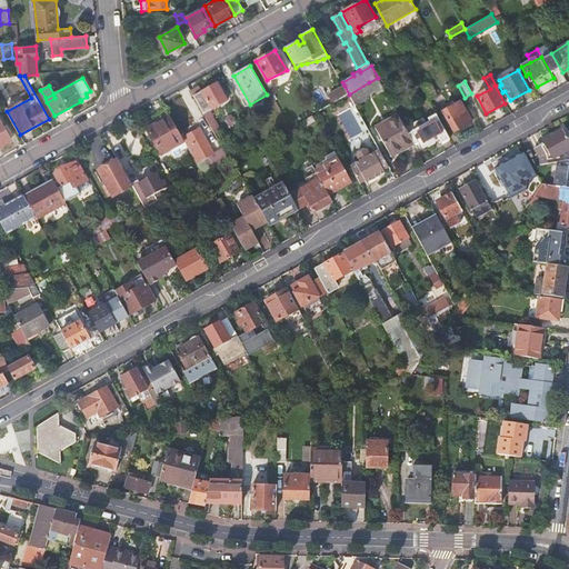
[(369,82),(349,95),(355,106),(367,99),(365,96),(373,90),(369,82)]
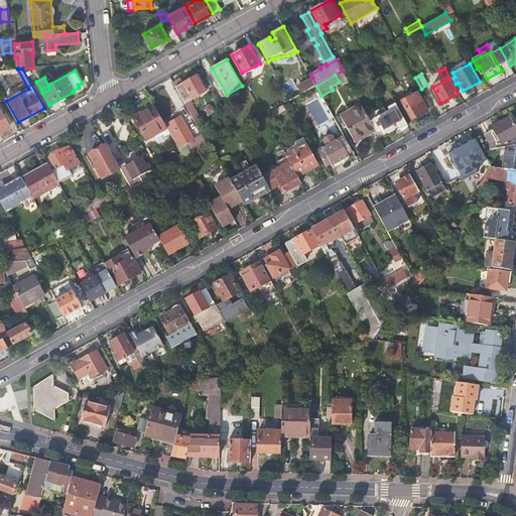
[(181,80),(173,84),(194,120),(199,117),(190,101),(207,91),(198,76),(183,84),(181,80)]
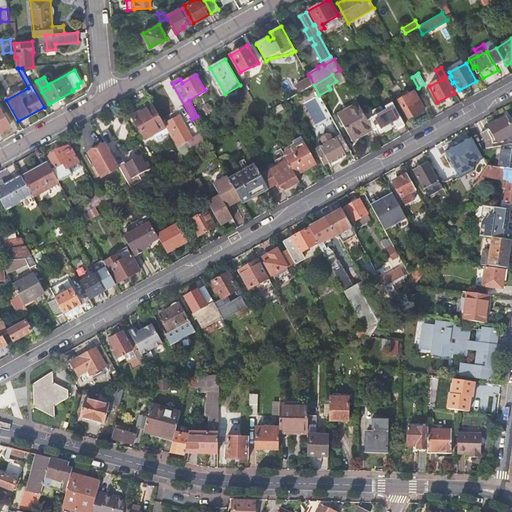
[(295,85),(299,93),(314,85),(310,77),(295,85)]
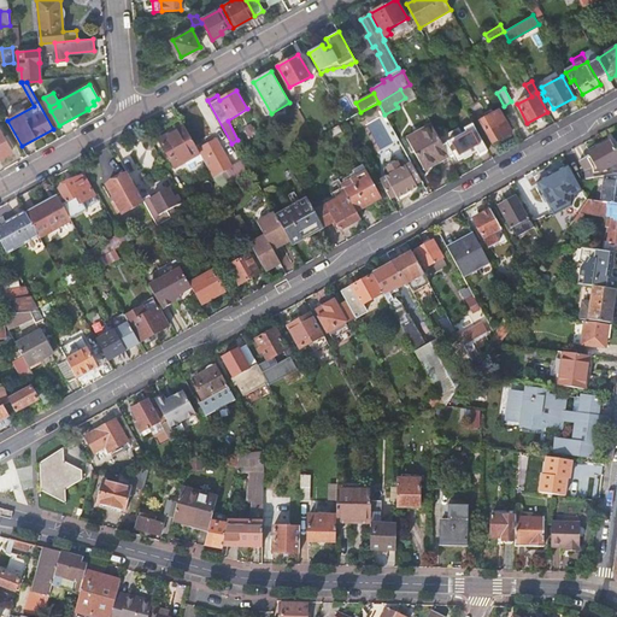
[(499,111),(480,121),(492,144),(511,133),(499,111)]
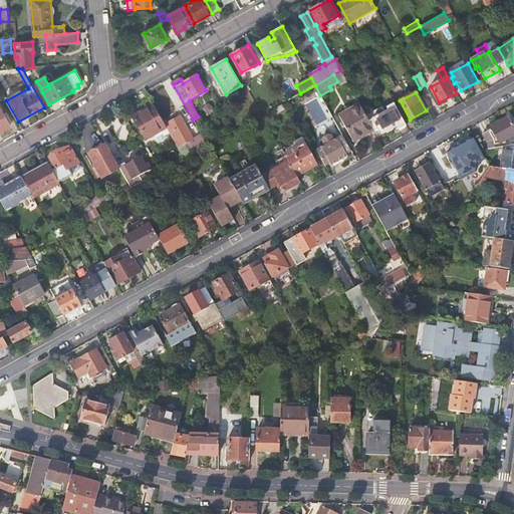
[(165,124),(151,99),(139,106),(141,110),(133,115),(146,140),(167,129),(165,124)]
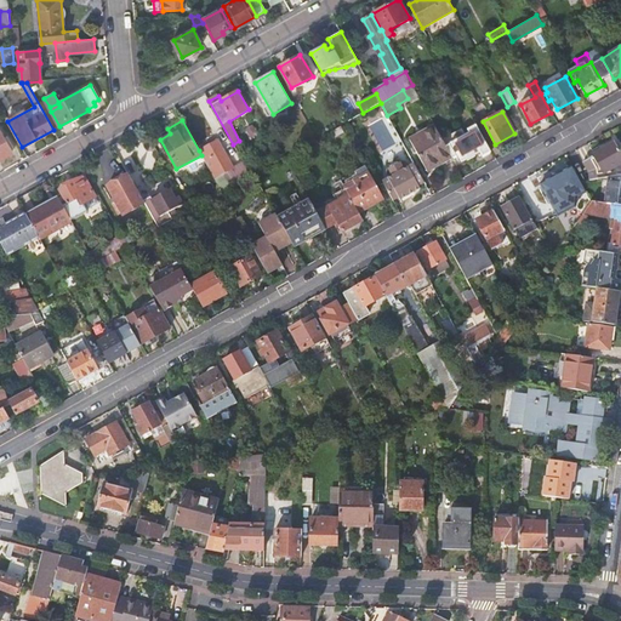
[(443,140),(436,126),(410,140),(427,171),(453,157),(446,147),(443,140)]
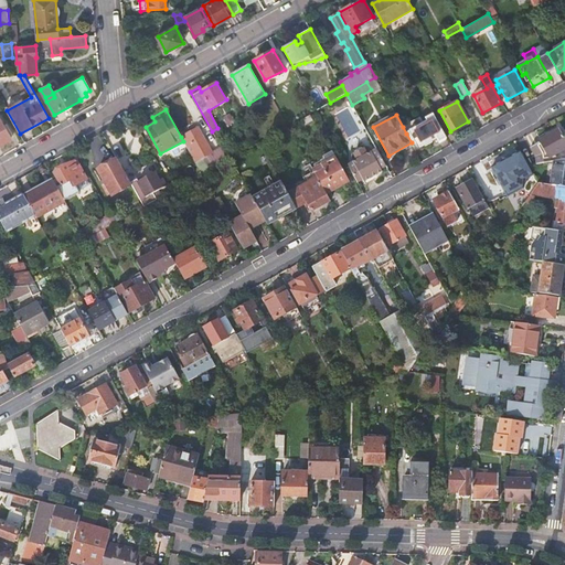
[(403,127),(406,134),(411,130),(424,123),(420,117),(403,127)]
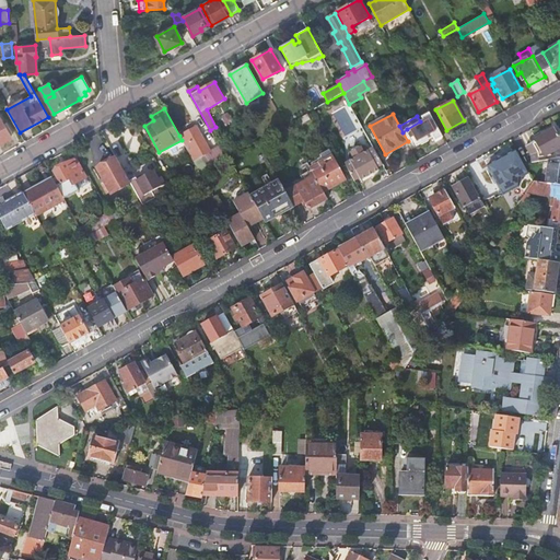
[(0,143),(11,137),(0,117),(0,143)]
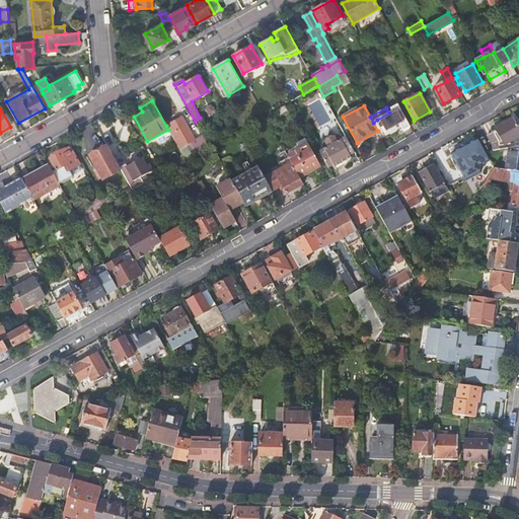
[(382,129),(386,136),(400,127),(403,131),(411,127),(403,114),(395,118),(392,112),(389,113),(377,120),(373,123),(378,131),(378,132),(382,129)]
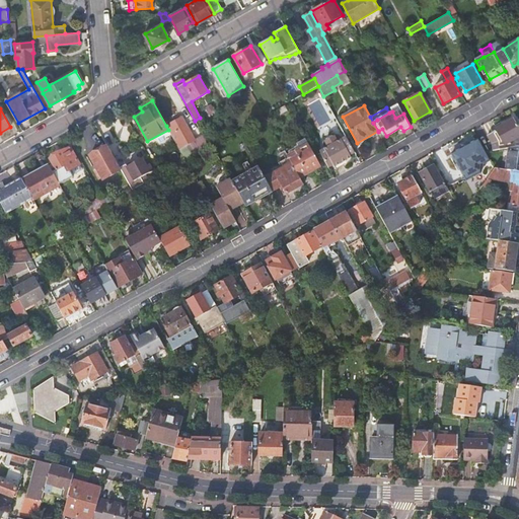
[(496,129),(505,144),(514,139),(517,143),(518,141),(518,119),(518,117),(496,129)]
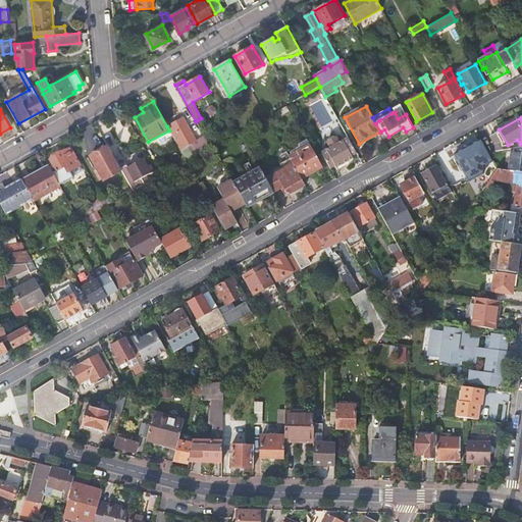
[(169,131),(176,143),(177,142),(181,149),(195,142),(181,118),(167,126),(169,131)]
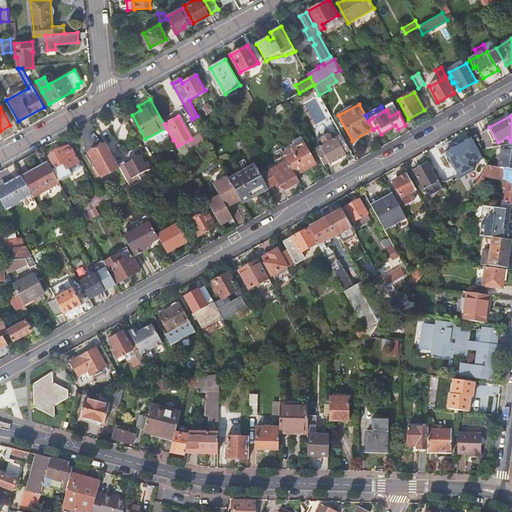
[(323,145),(320,147),(328,162),(330,164),(344,157),(346,156),(345,154),(350,151),(341,135),(333,139),(330,134),(328,133),(326,133),(324,133),(323,134),(322,135),(321,137),(321,139),(320,140),(323,145)]
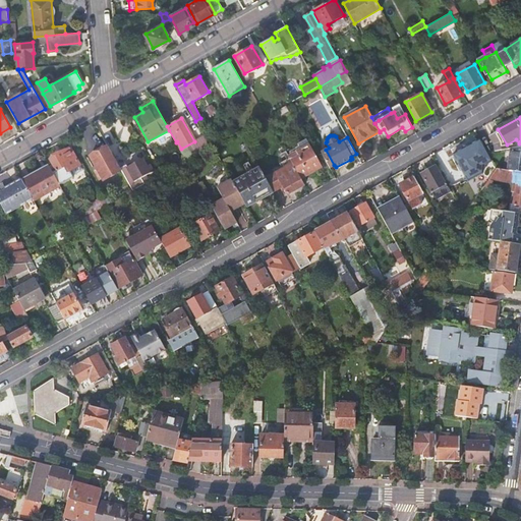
[(487,135),(480,138),(486,151),(495,149),(487,135)]
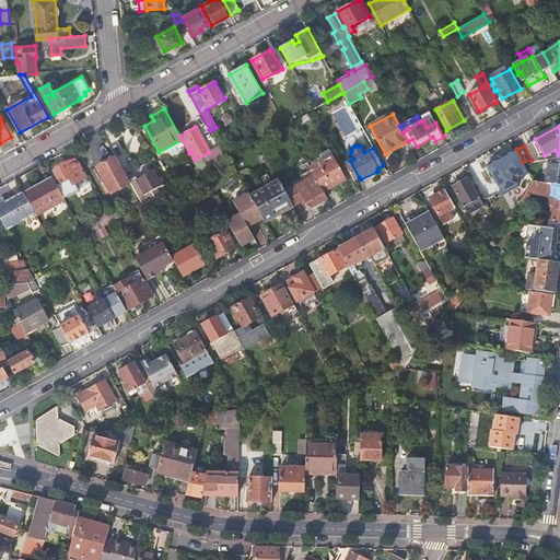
[(206,161),(209,167),(226,158),(220,147),(212,151),(214,155),(206,161)]
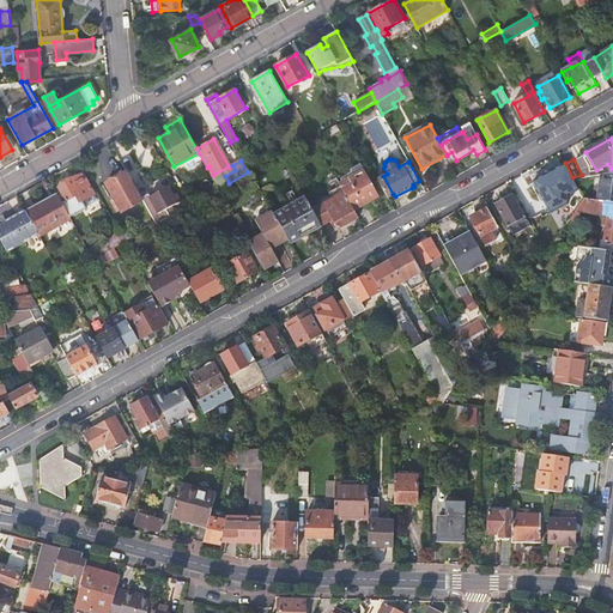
[(364,171),(340,184),(341,187),(345,193),(353,210),(378,195),(364,171)]
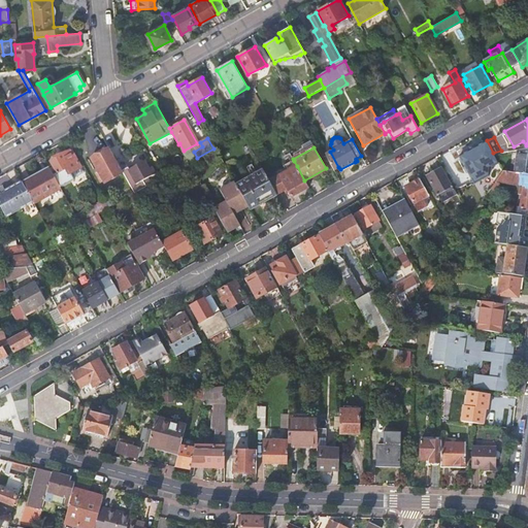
[(122,171),(109,149),(91,159),(105,184),(123,173),(122,171)]
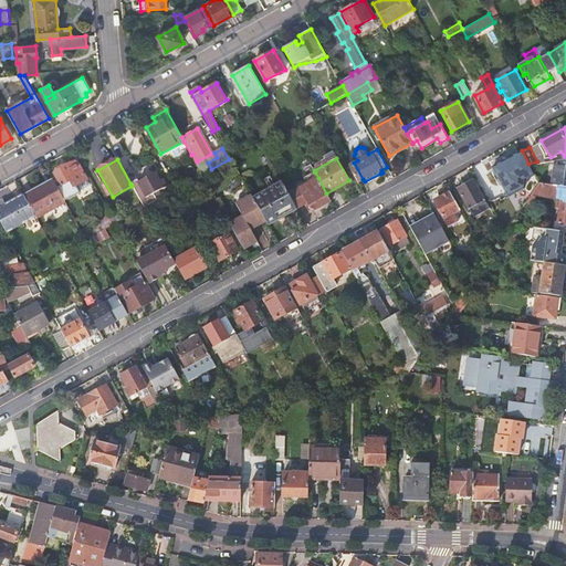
[(565,160),(561,160),(555,161),(553,185),(565,186),(565,160)]
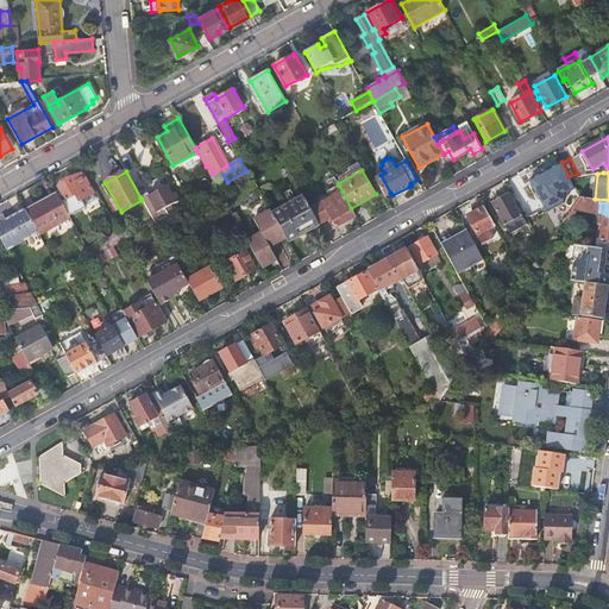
[(95,194),(83,174),(58,187),(67,201),(75,196),(79,202),(81,201),(94,194),(95,194)]
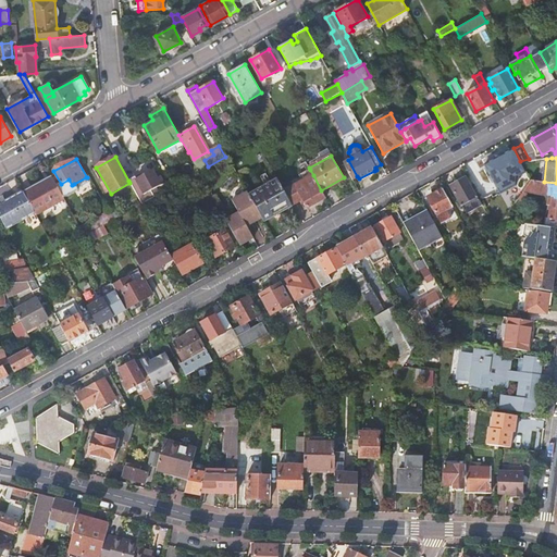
[(357,176),(348,160),(343,162),(353,180),(357,176)]
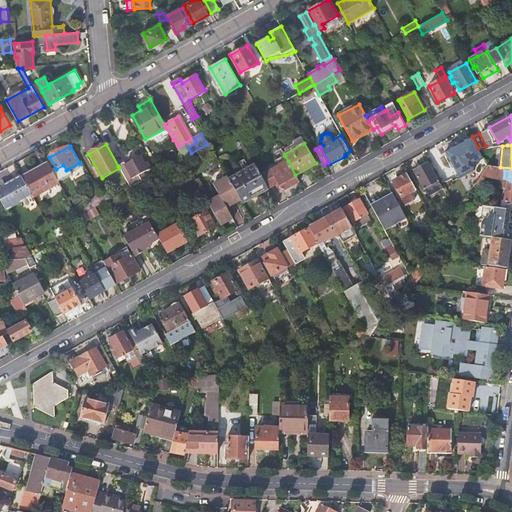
[(480,176),(488,165),(482,155),(454,170),(462,183),(470,179),(474,186),(480,176)]
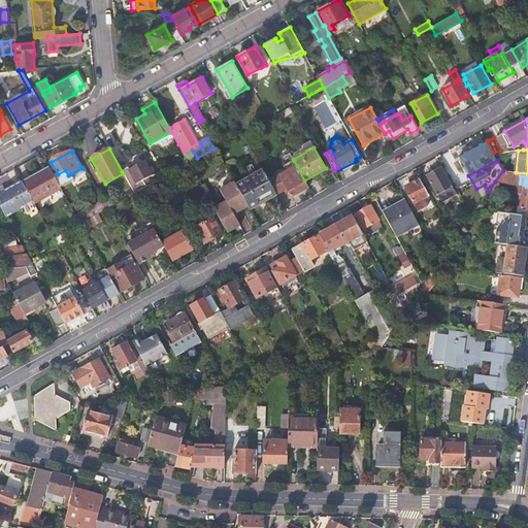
[(134,194),(146,187),(142,180),(155,173),(152,167),(149,169),(144,161),(129,170),(128,168),(122,171),(123,173),(130,187),(134,194)]
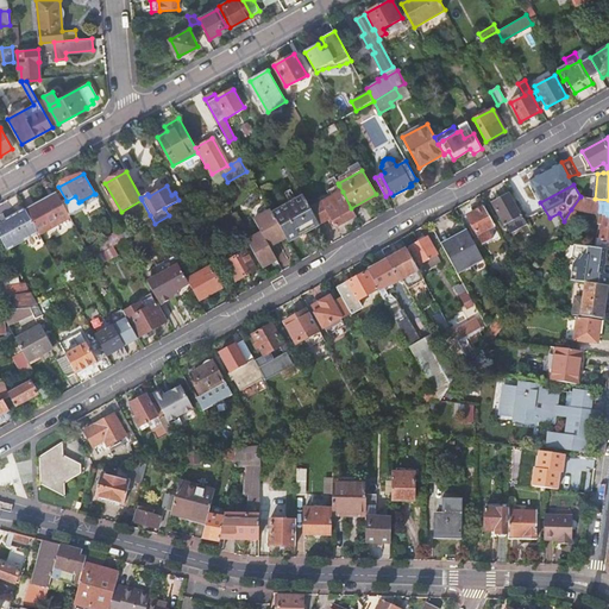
[(327,192),(331,198),(343,192),(339,186),(327,192)]
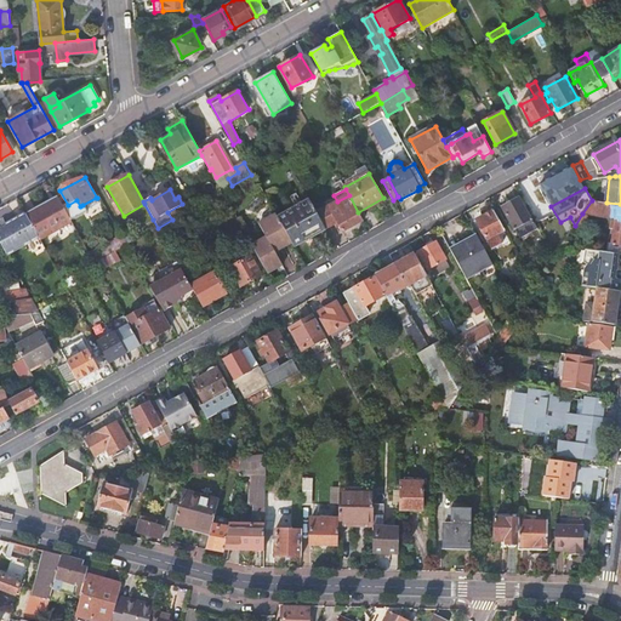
[(417,191),(400,199),(402,203),(419,194),(417,191)]
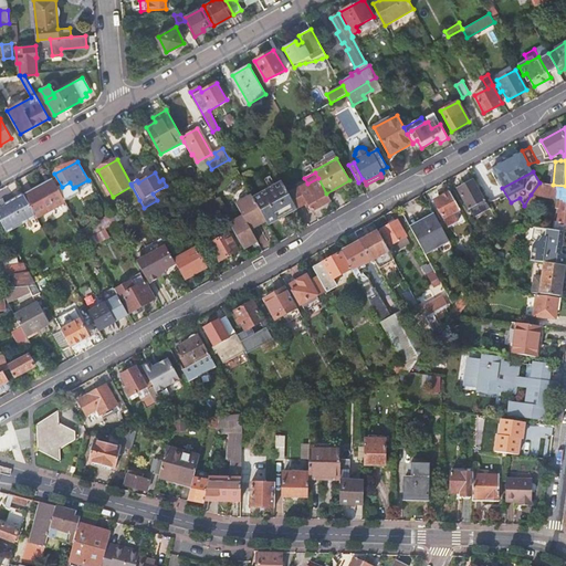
[(307,184),(289,194),(296,208),(307,202),(312,211),(331,201),(326,194),(318,178),(307,184)]
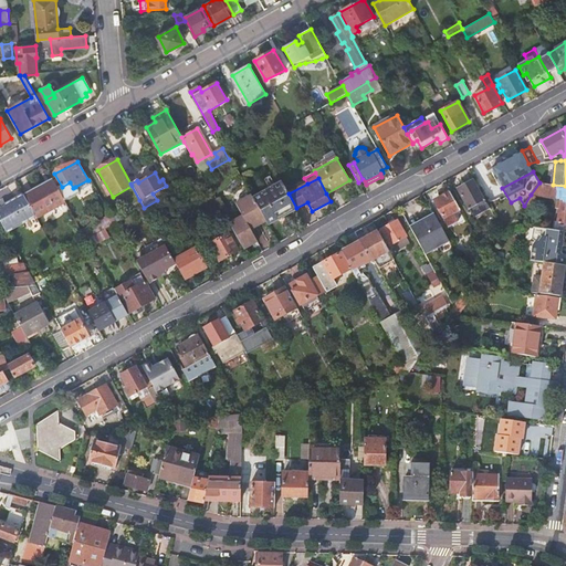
[(24,196),(37,219),(65,202),(53,179),(24,196)]
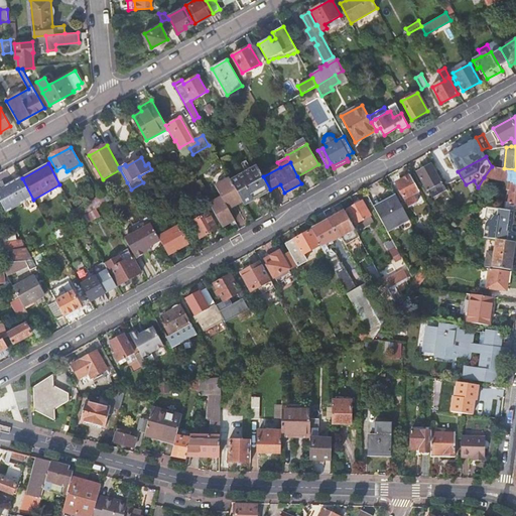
[(446,189),(431,163),(417,172),(427,190),(428,190),(432,198),(446,189)]
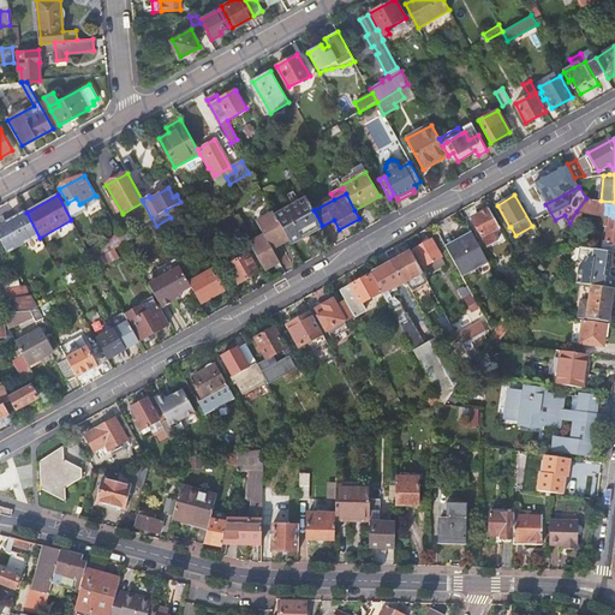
[(95,196),(82,203),(85,208),(97,202),(95,196)]
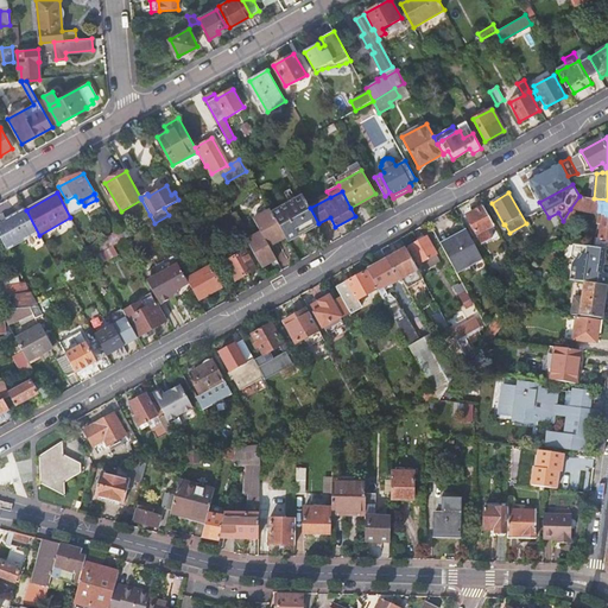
[(287,241),(318,223),(310,208),(303,196),(272,213),(284,235),(285,236),(287,241)]
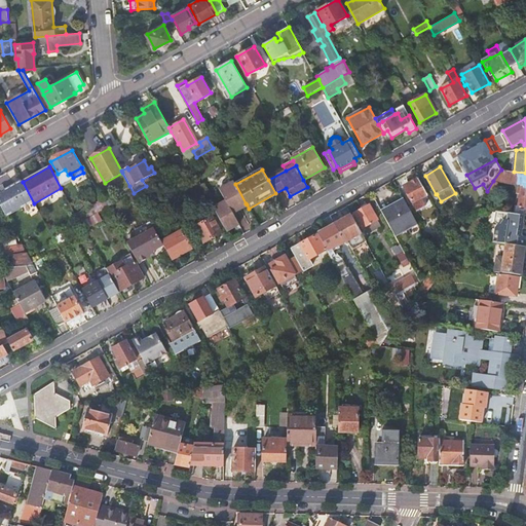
[(525,173),(514,172),(501,170),(493,181),(519,184),(522,184),(520,193),(519,205),(515,204),(514,214),(525,215),(525,173)]
